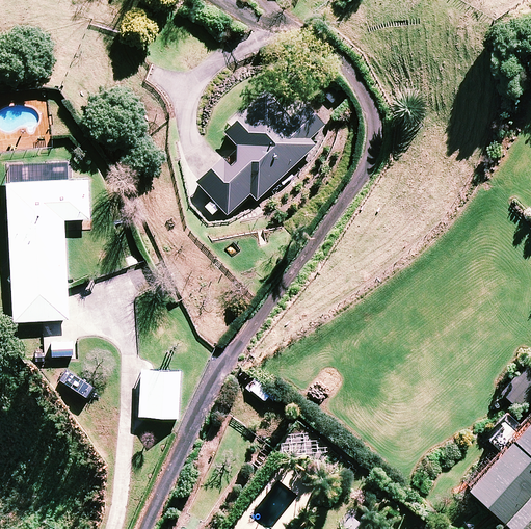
[(291,123),(265,95),(223,133),(235,146),(194,183),(226,216),(248,195),(255,202),(314,147),(308,140),(323,126),(307,108),(291,123)]
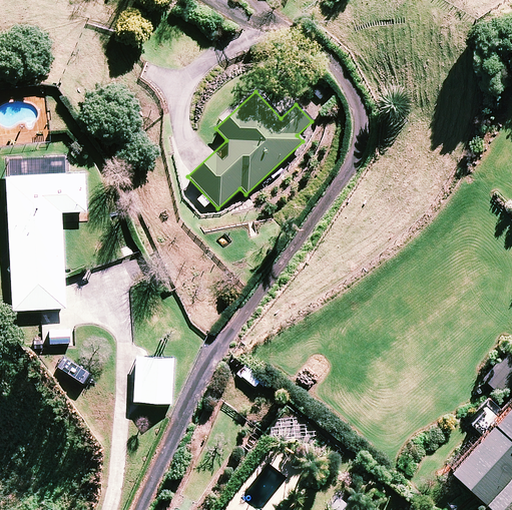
[(64,156),(5,159),(13,312),(66,309),(61,214),(84,213),(82,174),(65,175),(64,156)]
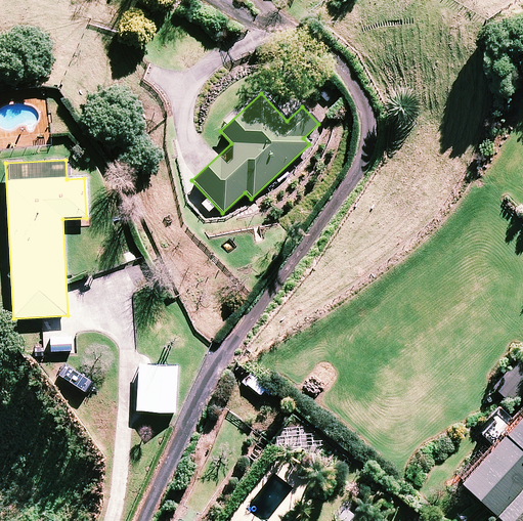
[(71,351),(70,328),(44,329),(45,352),(71,351)]
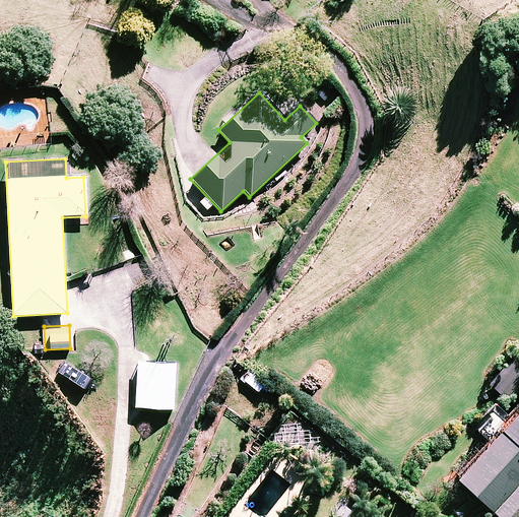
[(518,363),(512,356),(493,375),(518,401),(518,363)]
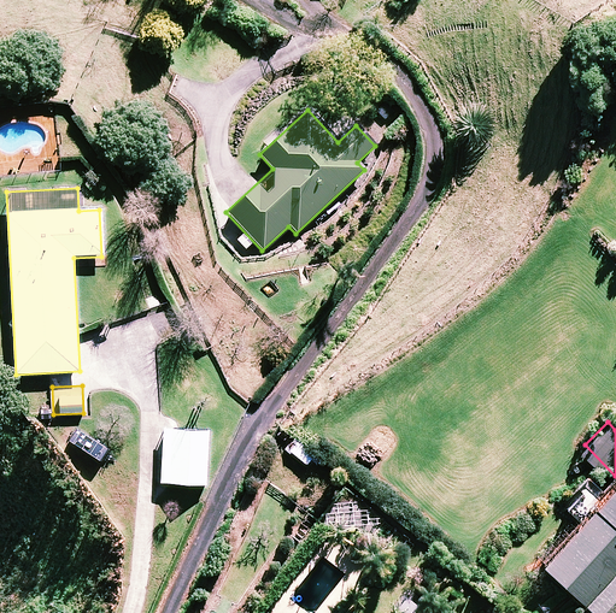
[(207,431),(164,428),(160,482),(204,485),(207,431)]
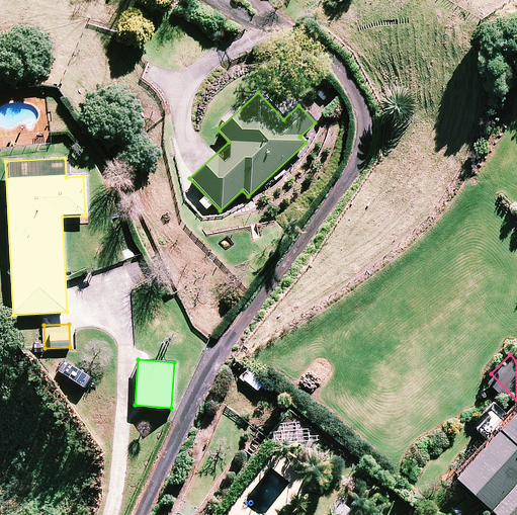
[(516,500),(516,408),(454,475),(490,508),(497,514),(503,514),(516,500)]
